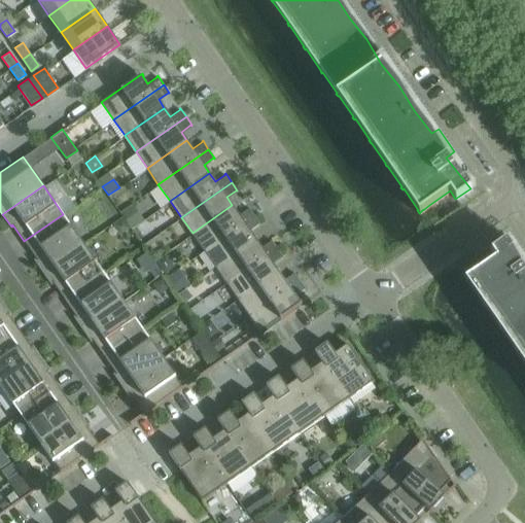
[(130,204),(119,211),(131,228),(142,220),(130,204)]
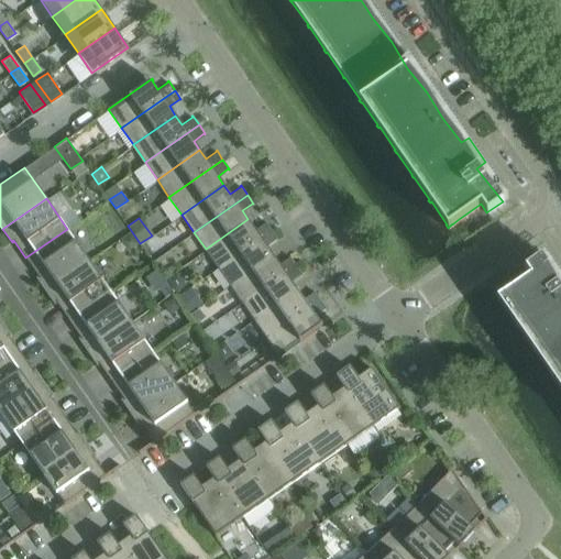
[(248,219),(206,249),(218,266),(272,229),(265,220),(264,220),(264,221),(254,228),(248,219)]
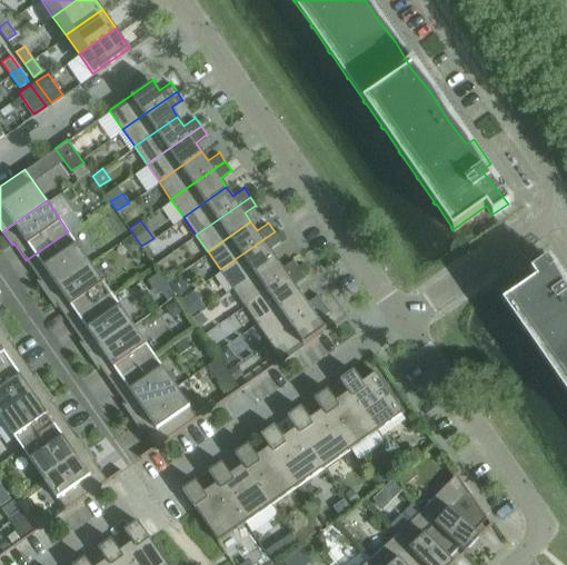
[(68,231),(26,260),(39,278),(38,279),(37,278),(36,279),(46,293),(89,263),(68,231)]
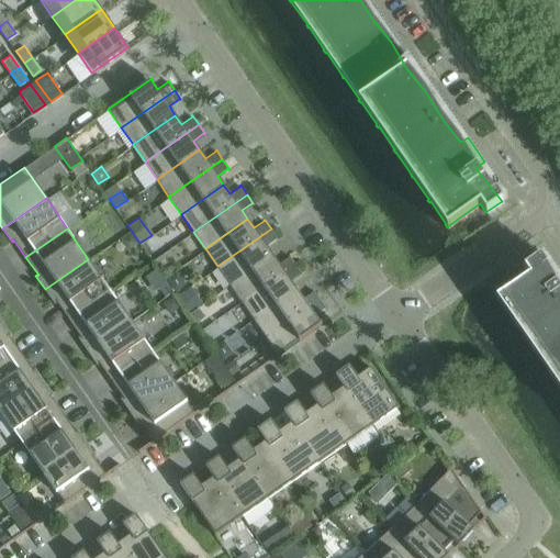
[(271,229),(217,266),(230,283),(271,254),(266,245),(276,237),(277,238),(277,237),(271,229)]
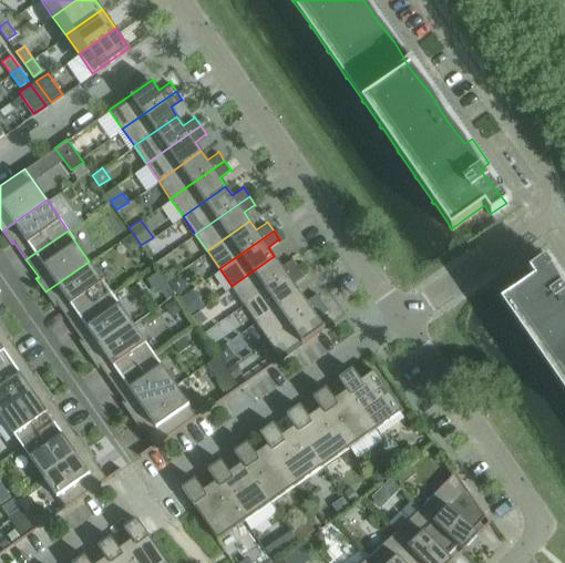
[(274,256),(232,286),(244,304),(297,266),(291,256),(290,257),(280,265),(274,256)]
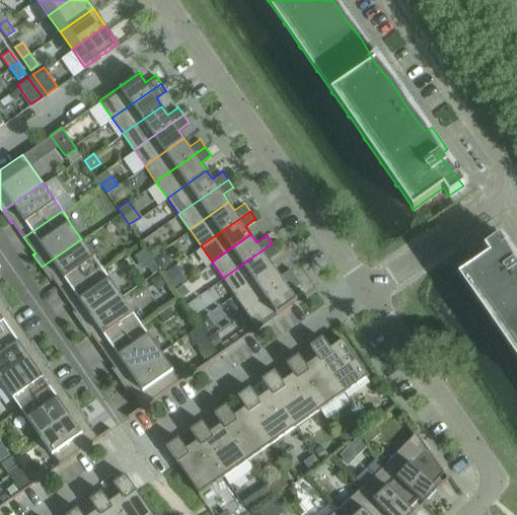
[(516,266),(498,235),(483,245),(489,253),(465,270),(463,271),(460,273),(457,275),(459,277),(460,277),(474,297),(473,297),(475,300),(476,299),(491,320),(490,320),(492,323),(493,322),(507,343),(506,344),(507,346),(508,346),(516,358),(516,266)]
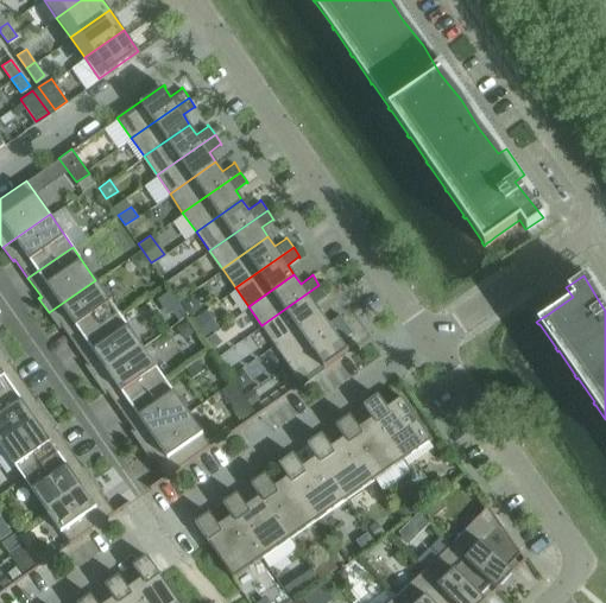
[(95,280),(49,312),(58,327),(60,327),(60,325),(61,324),(74,343),(118,312),(95,280)]
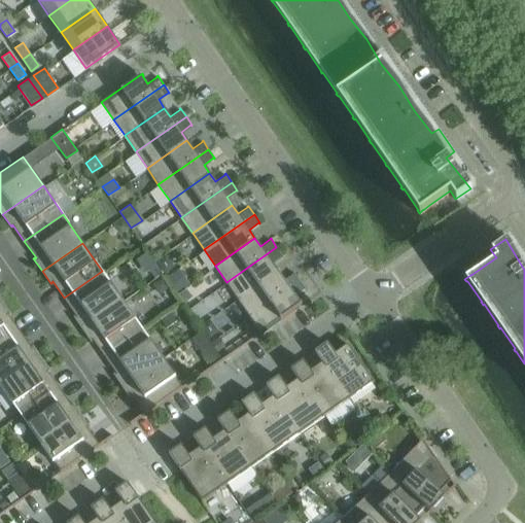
[(276,247),(226,282),(238,298),(277,271),(272,262),(281,255),(282,255),(276,247)]
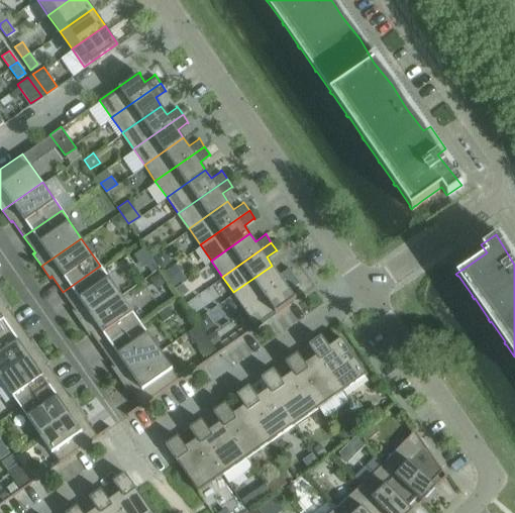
[(162,248),(152,255),(161,267),(170,261),(162,248)]
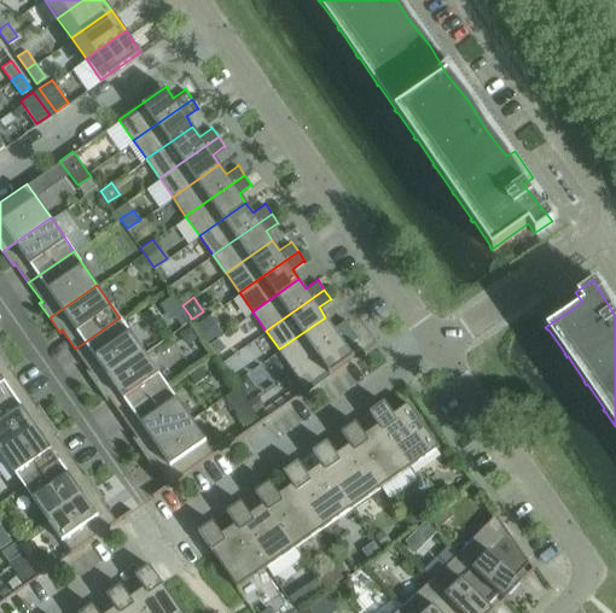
[(184,310),(175,316),(181,325),(190,319),(184,310)]
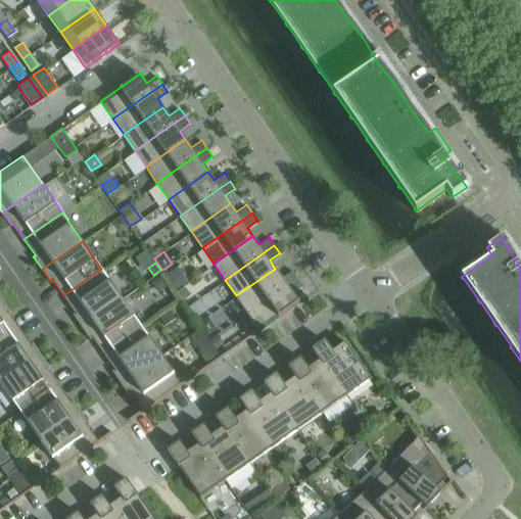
[(175,267),(164,274),(175,288),(185,281),(175,267)]
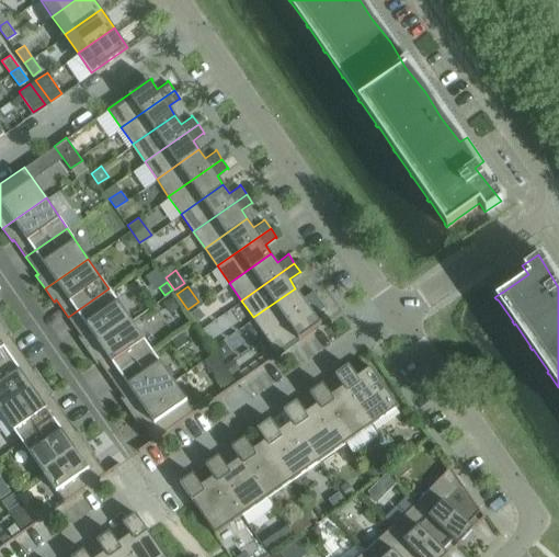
[(109,288),(68,317),(80,336),(79,336),(78,336),(87,350),(130,319),(109,288)]
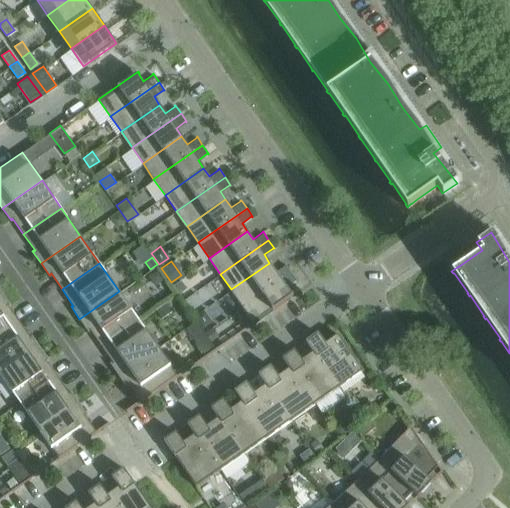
[(269,263),(231,289),(241,305),(291,271),(285,263),(284,263),(285,264),(275,271),(269,263)]
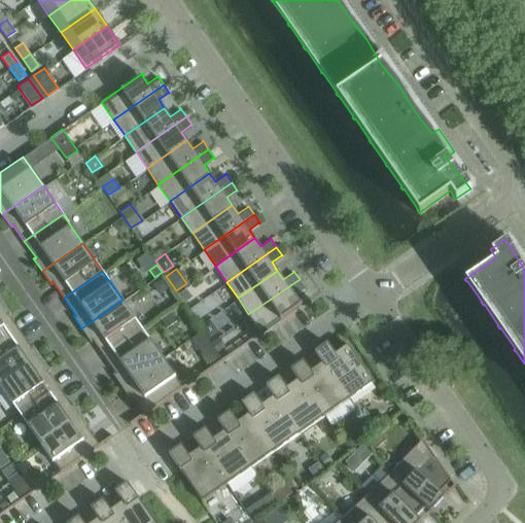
[(300,279),(248,314),(260,332),(302,303),(301,302),(300,302),(294,294),(304,287),(305,288),(305,287),(300,279)]
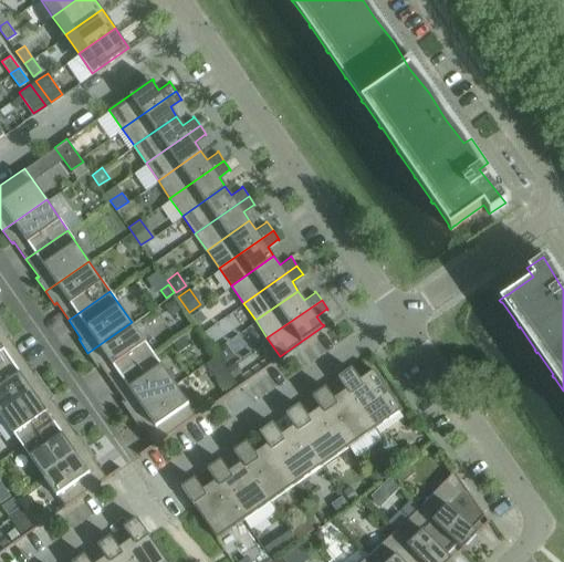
[(199,310),(190,316),(197,324),(206,319),(199,310)]
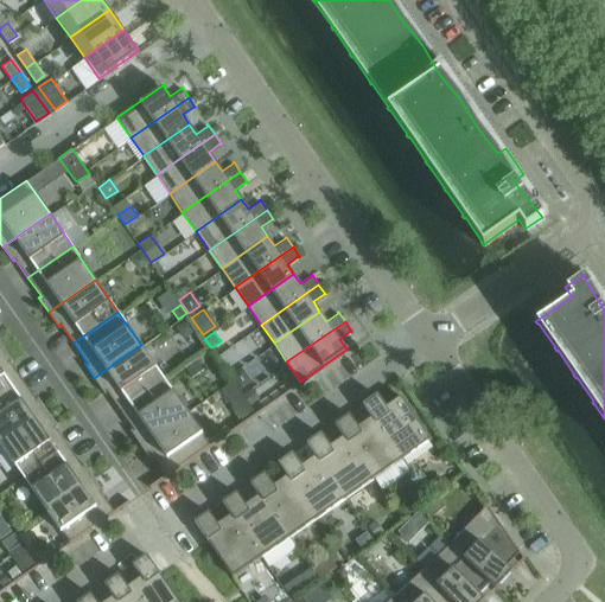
[(1,345),(0,345),(0,394),(23,379),(8,360),(10,359),(11,360),(12,359),(1,345)]
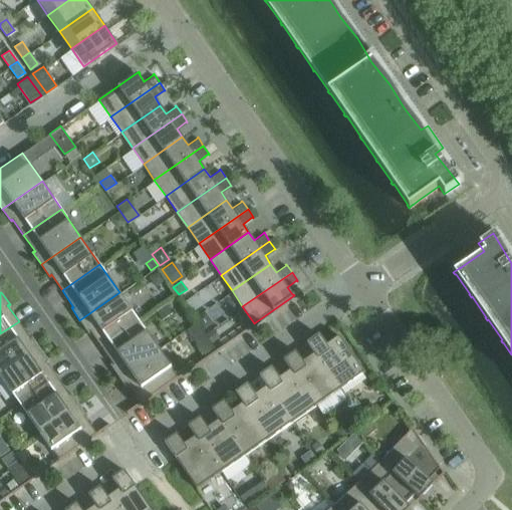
[(119,292),(79,320),(87,332),(88,331),(88,330),(89,330),(100,346),(139,320),(119,292)]
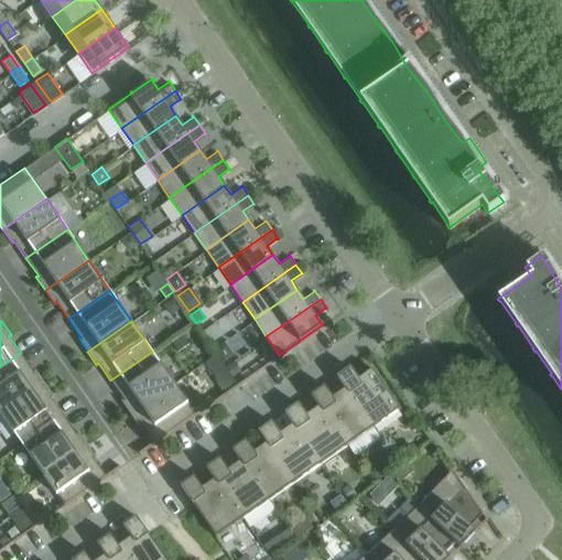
[(182,333),(171,341),(176,348),(187,341),(182,333)]
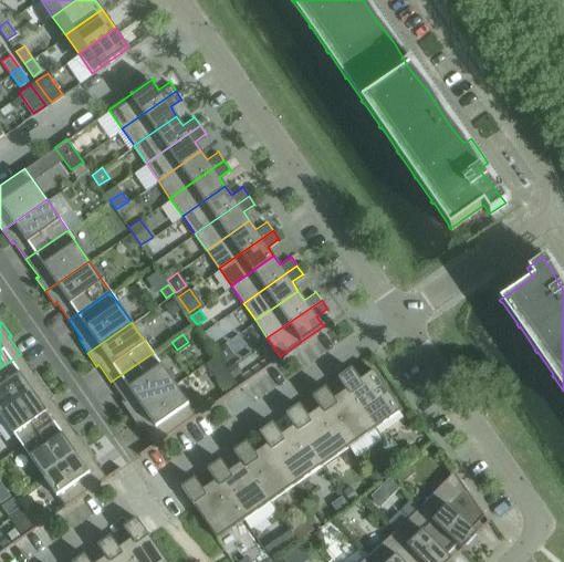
[(223,342),(213,349),(217,354),(223,364),(233,356),(223,342)]
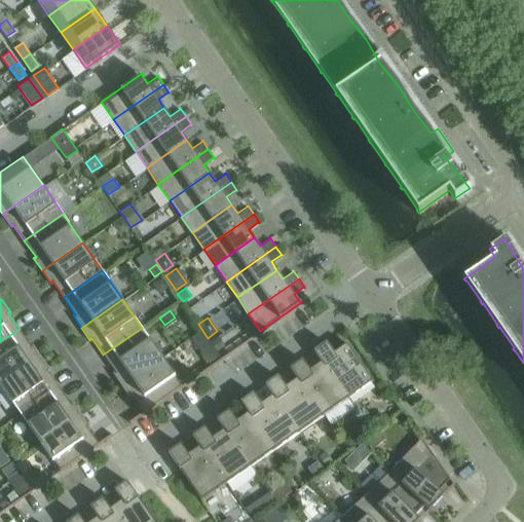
[(142,328),(103,355),(114,371),(113,372),(113,371),(112,372),(120,384),(161,356),(142,328)]
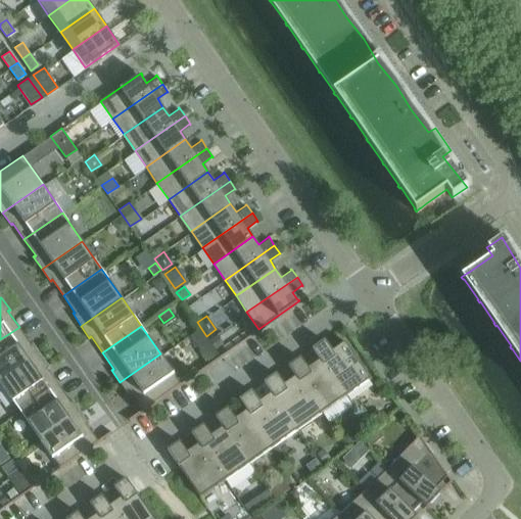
[(19,327),(0,339),(0,381),(41,354),(32,341),(31,342),(32,342),(31,343),(19,327)]
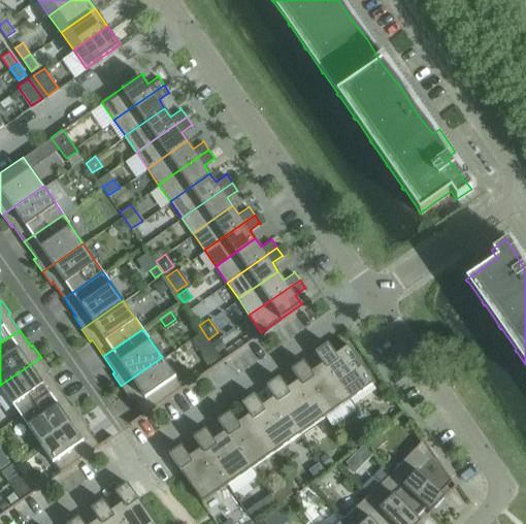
[(202,330),(191,337),(211,366),(222,359),(217,352),(210,341),(208,339),(202,330)]
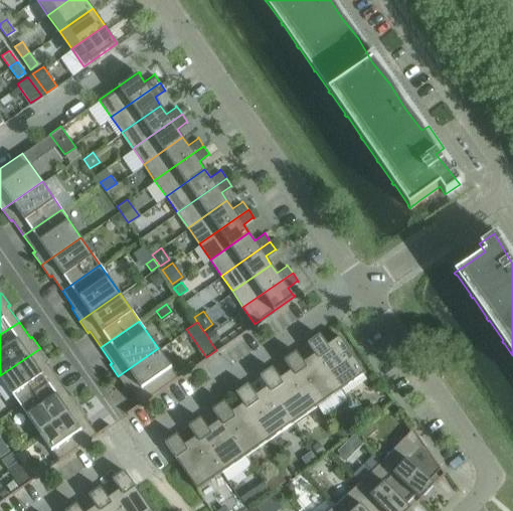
[(212,328),(205,333),(211,343),(219,337),(212,328)]
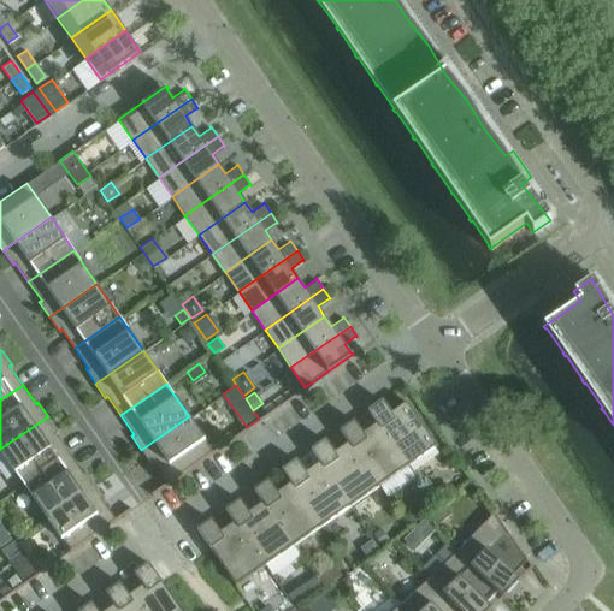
[(367,409),(376,421),(377,421),(407,464),(437,444),(406,401),(390,411),(382,398),(367,409)]
